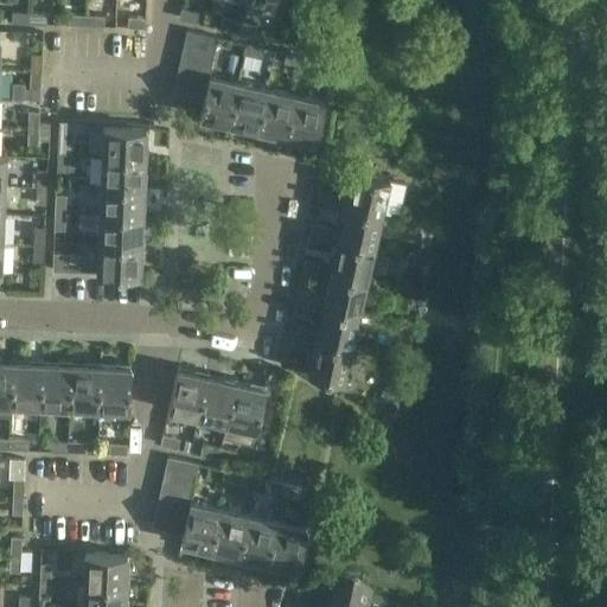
[(198,12),(183,10),(180,19),(196,23),(198,12)]
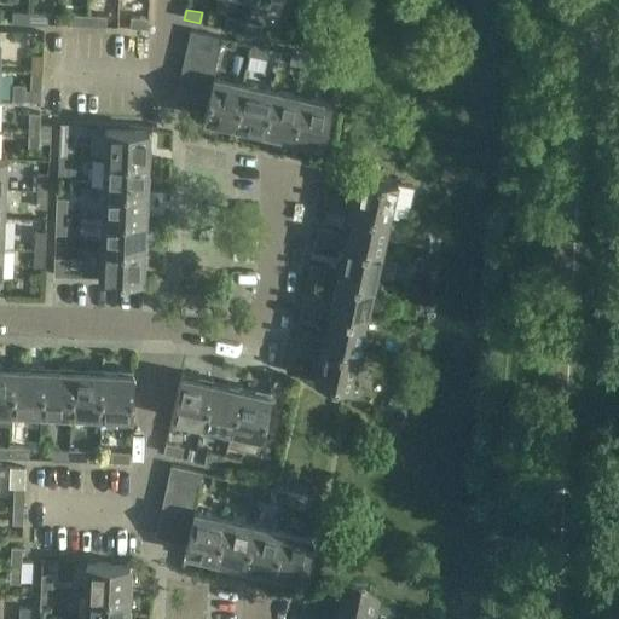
[(29,24),(29,13),(12,12),(11,23),(29,24)]
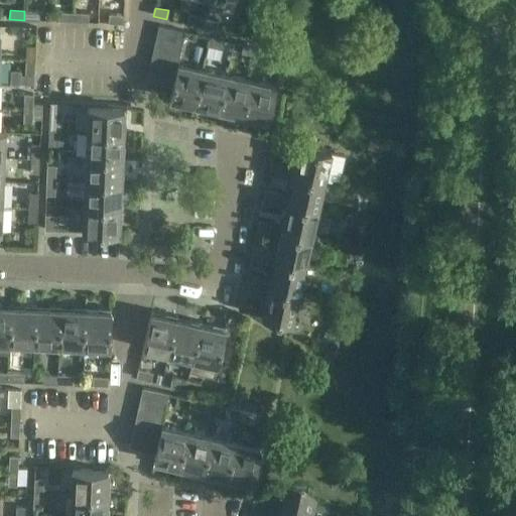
[(24,11),(24,20),(38,20),(39,11),(24,11)]
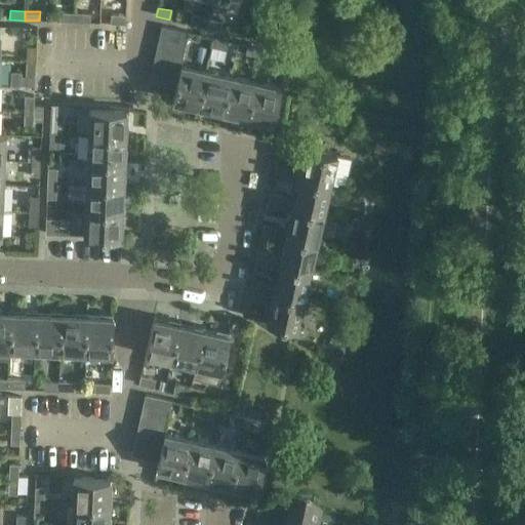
[(74,23),(74,13),(58,12),(58,22),(74,23)]
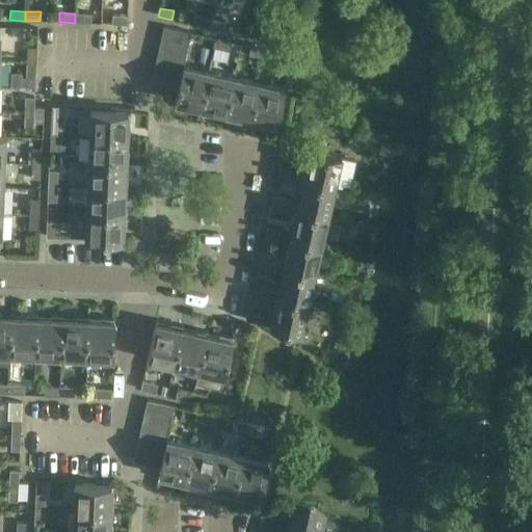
[(75,14),(75,23),(90,23),(90,14),(75,14)]
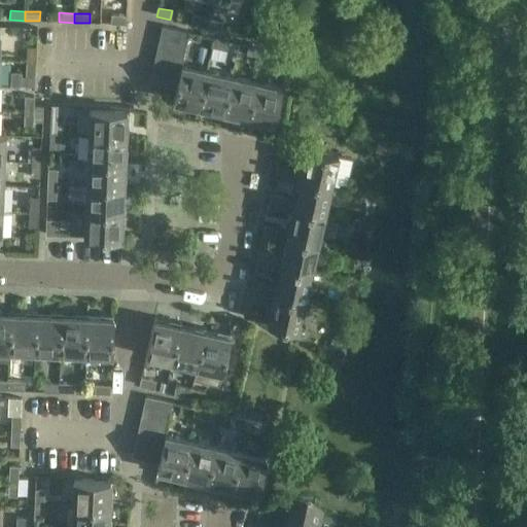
[(126,25),(126,15),(110,14),(110,24),(126,25)]
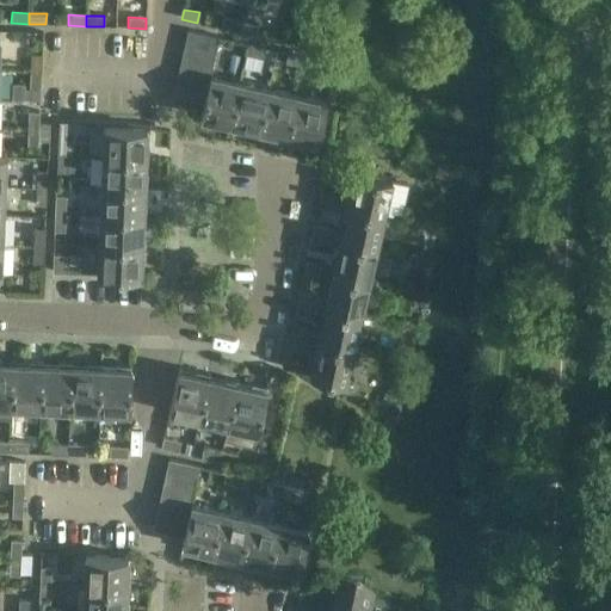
[(238,32),(240,22),(222,18),(220,28),(238,32)]
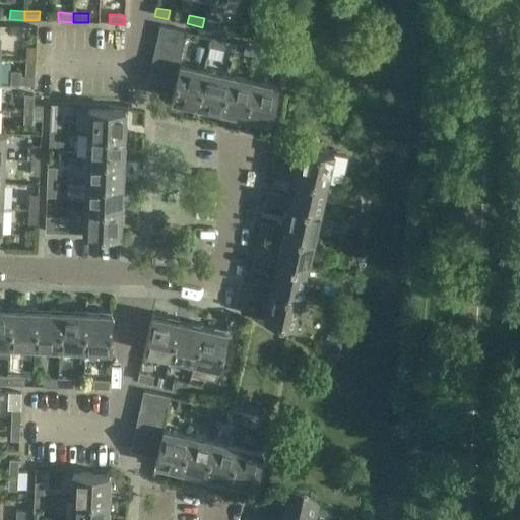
[(204,18),(202,27),(216,30),(218,21),(204,18)]
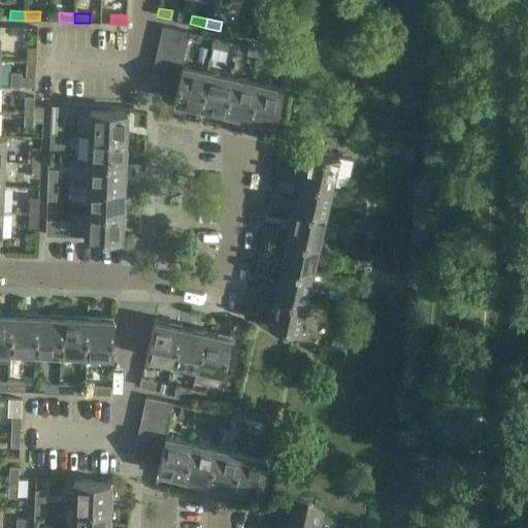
[(163,27),(160,39),(186,45),(189,33),(163,27)]
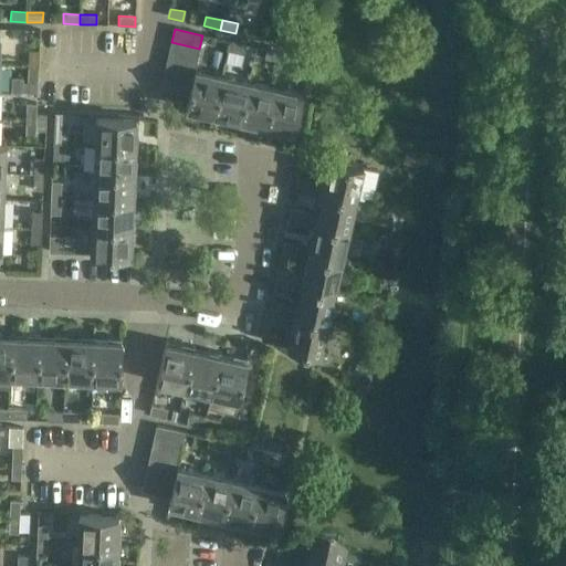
[(228,51),(230,41),(215,38),(212,46),(228,51)]
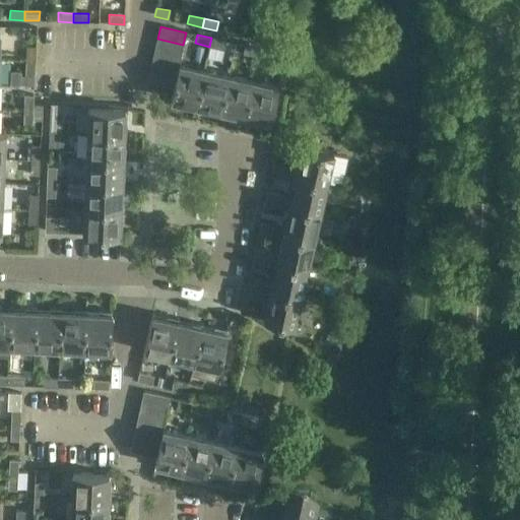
[(211,38),(209,47),(223,50),(225,41),(211,38)]
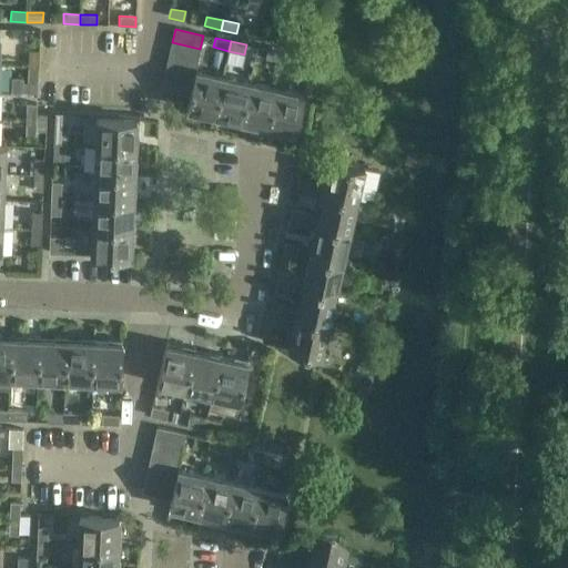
[(172,42),(169,56),(198,62),(200,49),(172,42)]
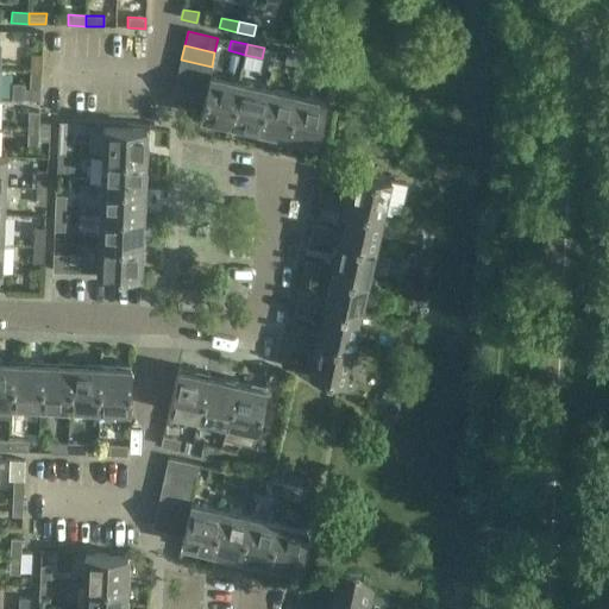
[(30,71),(41,71),(42,54),(31,54),(30,71)]
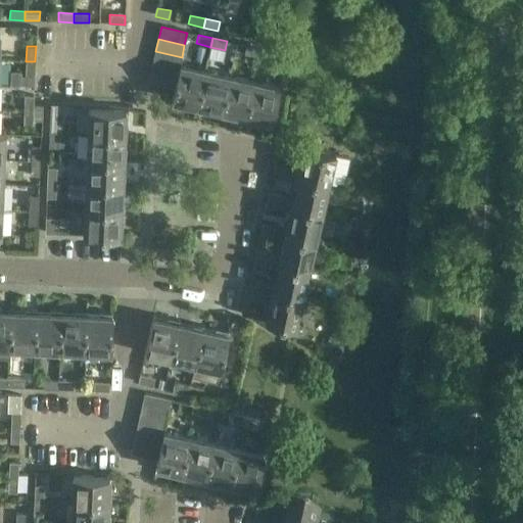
[(258,57),(260,49),(246,46),(244,54),(258,57)]
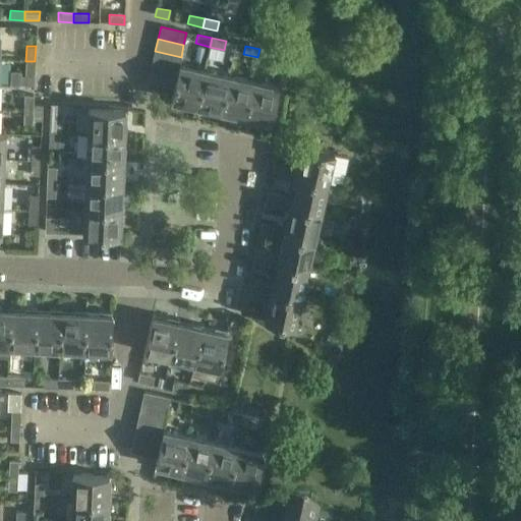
[(259,49),(257,57),(273,61),(275,52),(259,49)]
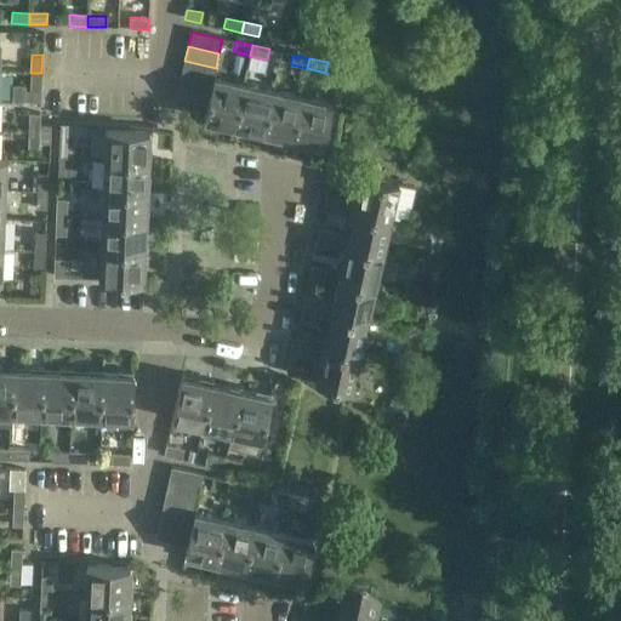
[(184,61),(181,74),(212,81),(214,77),(216,68),(184,61)]
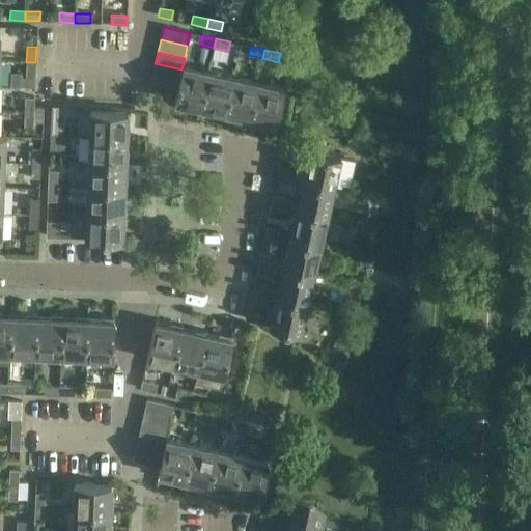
[(35,62),(26,62),(26,77),(35,78),(35,62)]
